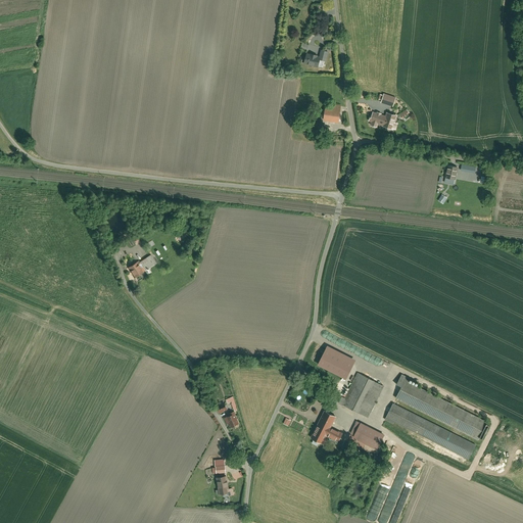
[(319,56),(307,53),(303,64),(318,68),(320,60),(325,62),(328,51),(321,49),(319,56)]
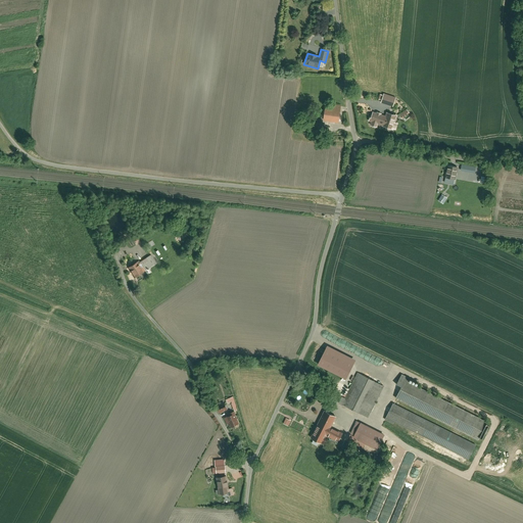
[(392,106),(395,98),(384,94),(381,103),(392,106)]
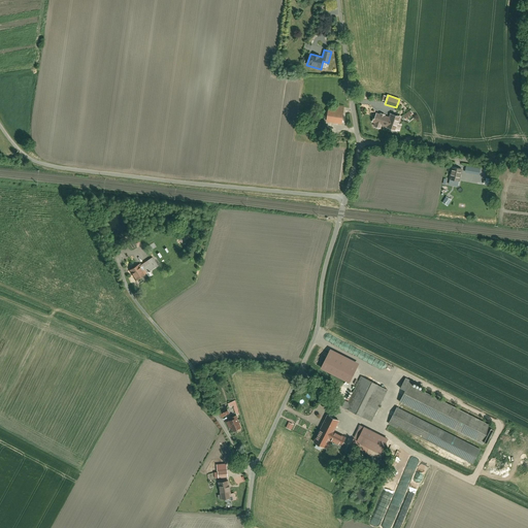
[(341,127),(344,108),(328,106),(326,125),(341,127)]
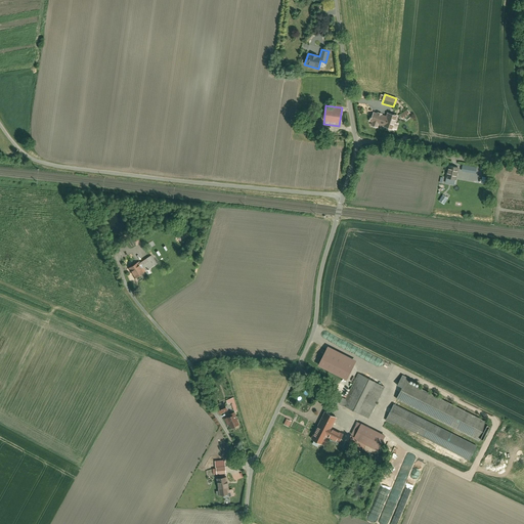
[(374,113),(373,117),(372,116),(370,121),(373,122),(372,125),(378,127),(379,124),(384,126),(387,117),(374,113)]
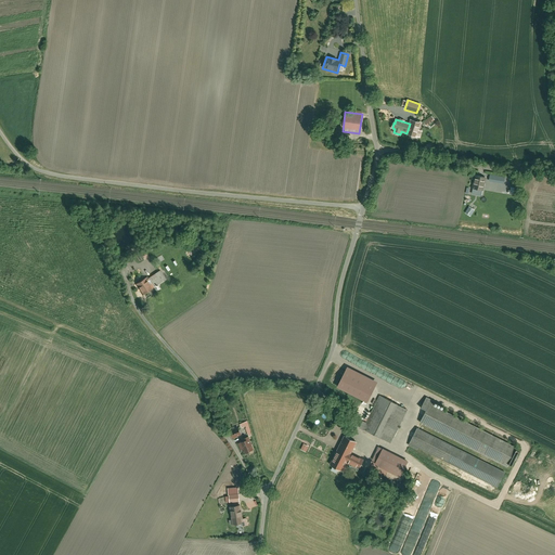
[(417,123),(411,120),(410,124),(407,133),(416,137),(416,136),(420,137),(422,131),(418,130),(421,123),(417,121),(417,123)]
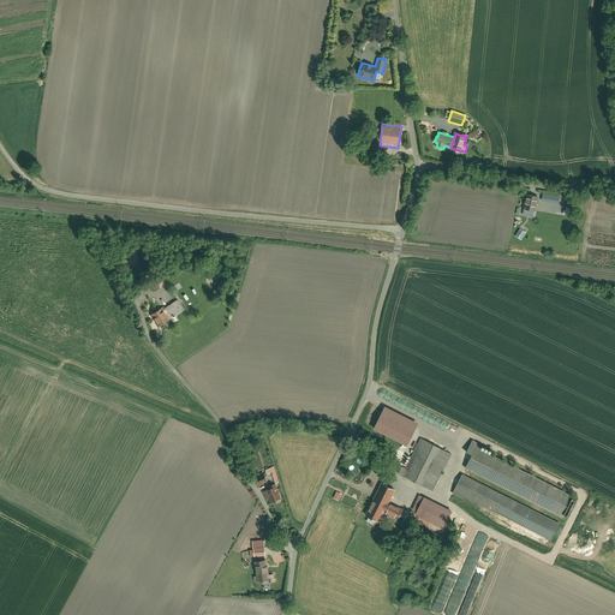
[(535,213),(538,196),(525,193),(523,210),(535,213)]
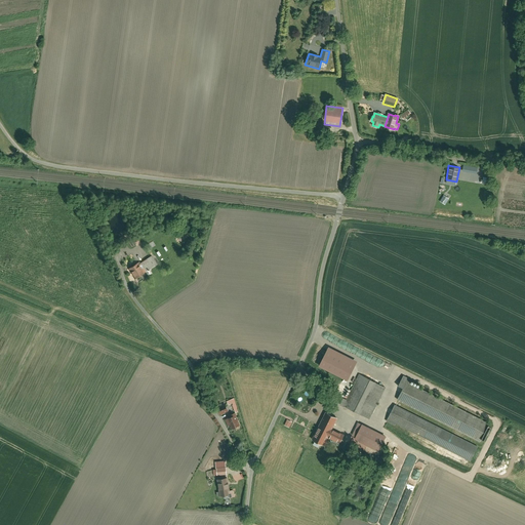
[(440,201),(445,205),(449,199),(444,195),(440,201)]
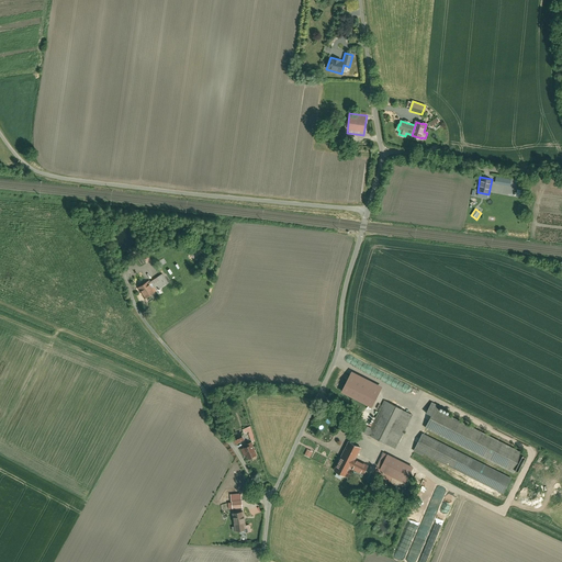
[(141,261),(148,258),(143,249),(136,254),(138,257),(141,261)]
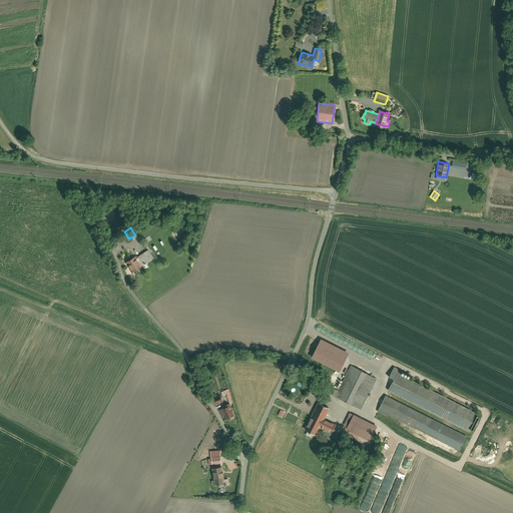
[(135,255),(124,263),(133,277),(147,268),(145,265),(153,260),(147,249),(135,258),(135,255)]
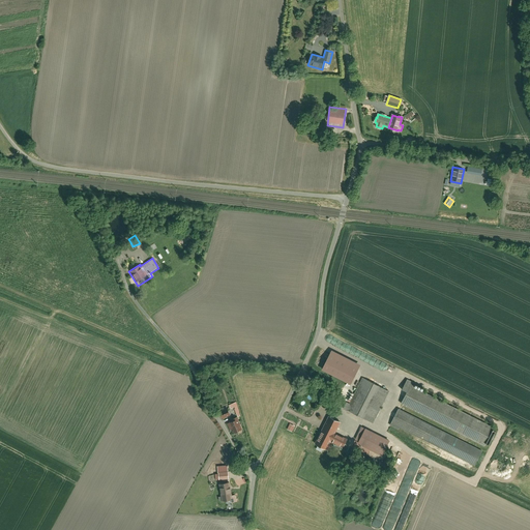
[(363,363),(333,349),(324,369),(354,383),(363,363)]
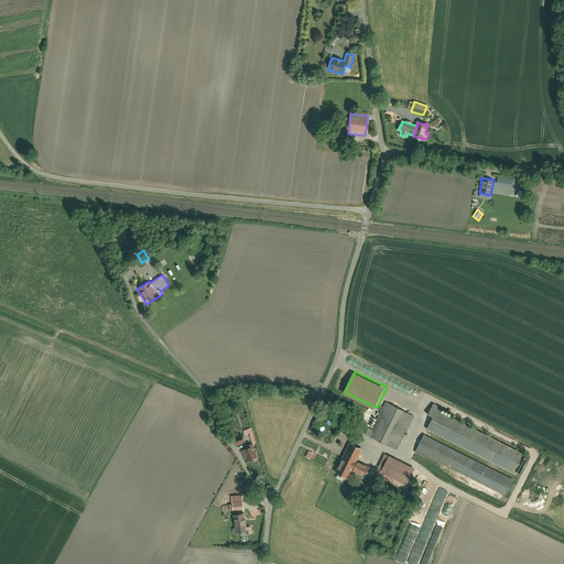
[(414,416),(384,402),(367,436),(397,451),(414,416)]
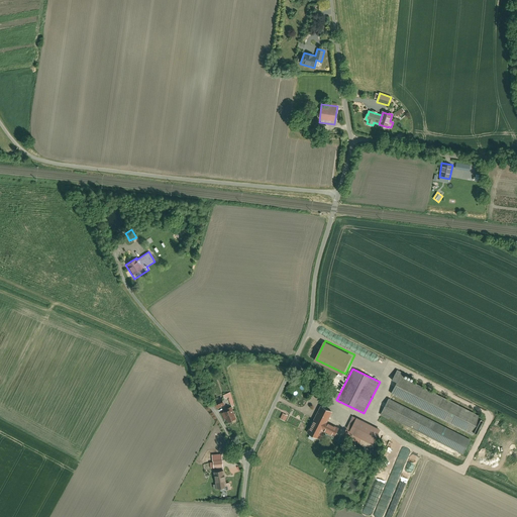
[(396,383),(391,393),(473,435),(474,432),(477,433),(484,420),(481,418),(482,417),(403,377),(404,374),(397,370),(391,380),(396,383)]
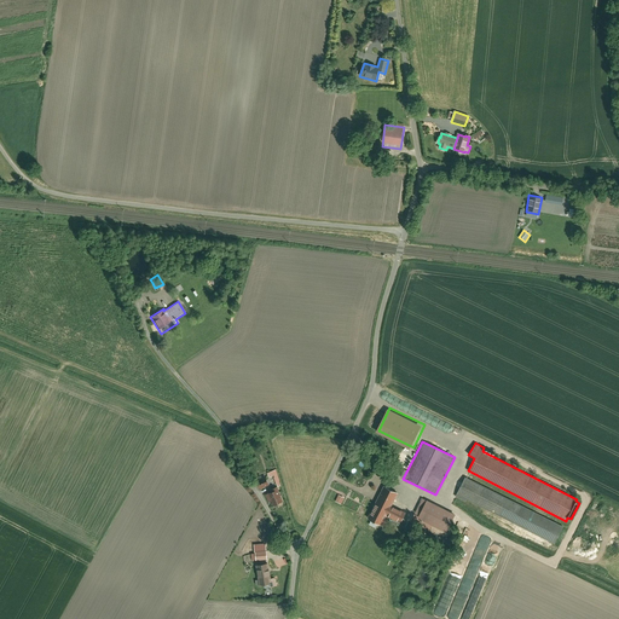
[(267,472),(270,478),(275,476),(277,487),(281,486),(277,469),(267,472)]
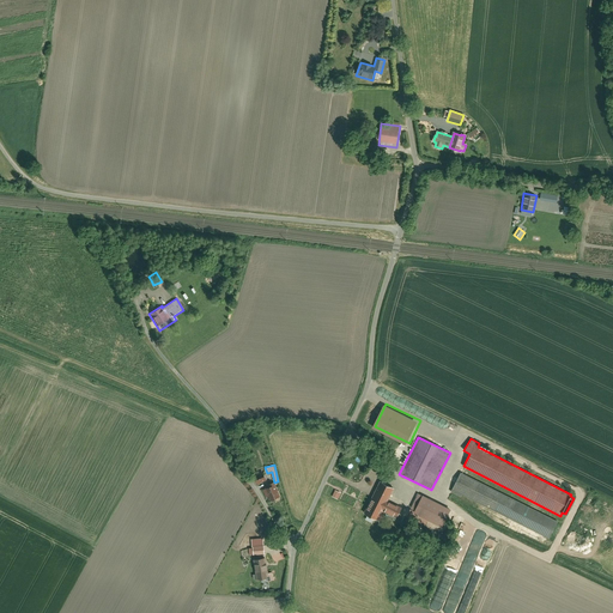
[(256,485),(266,480),(262,471),(253,475),(256,485)]
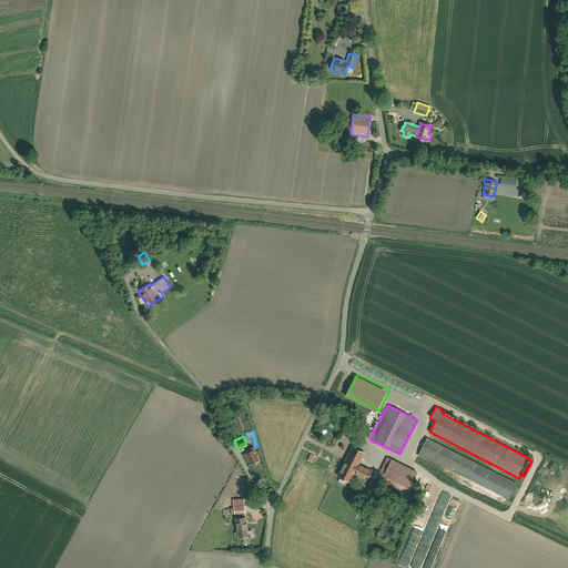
[(517,484),(426,437),(417,456),(423,459),(424,456),(508,499),(517,484)]
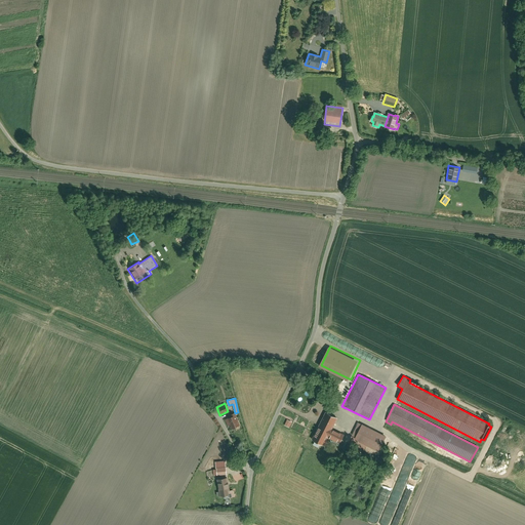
[(337,418),(324,412),(311,440),(323,446),(328,437),(339,443),(345,434),(332,428),(337,418)]
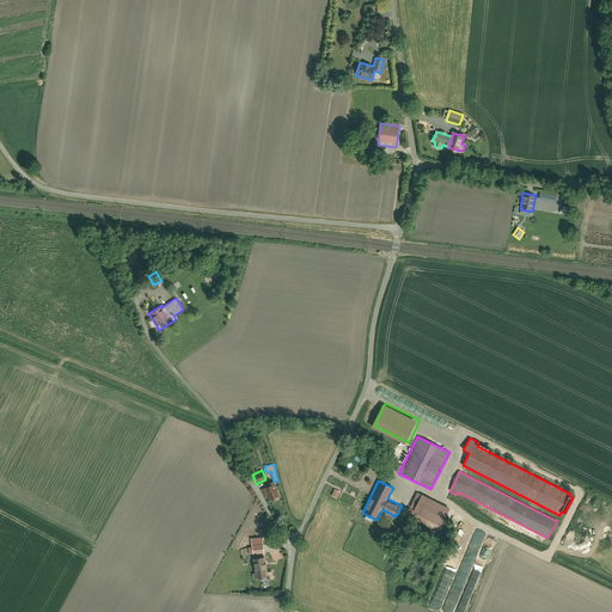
[(280,497),(273,482),(270,483),(271,485),(262,490),(264,497),(268,496),(269,501),(280,497)]
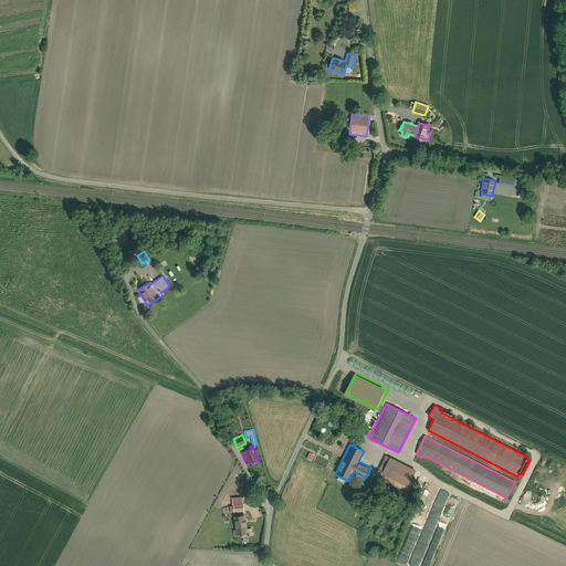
[(315,456),(308,453),(305,460),(312,462),(315,456)]
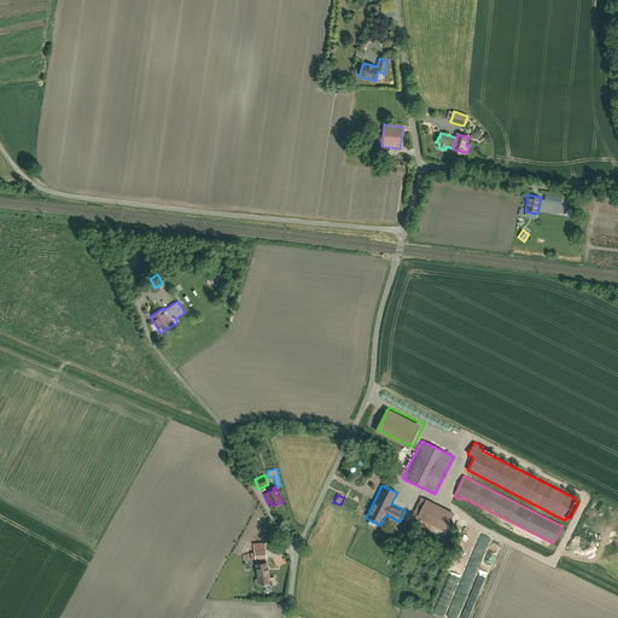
[(435,505),(418,496),(407,518),(410,520),(424,526),(435,505)]
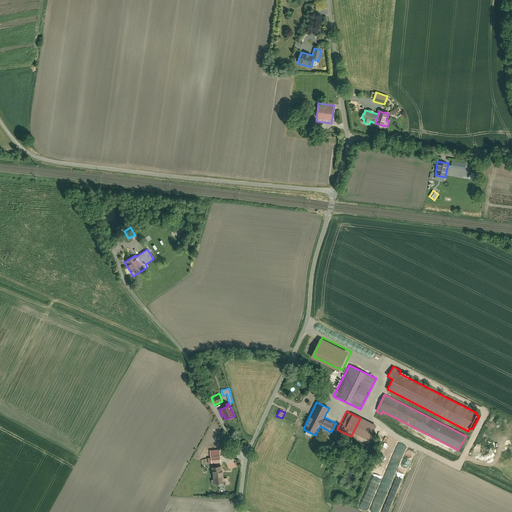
[(345,440),(343,438),(341,437),(339,436),(336,437),(335,439),(334,441),(333,443),(334,445),(335,447),(337,448),(340,449),(342,448),(344,446),(345,444),(345,442),(345,440)]
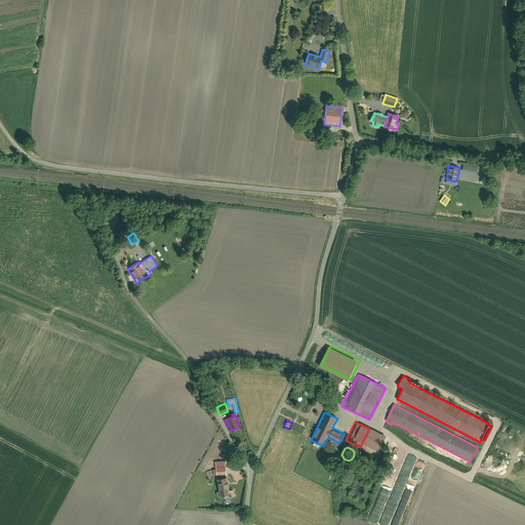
[(216,476),(226,475),(225,468),(215,468),(215,470),(216,476)]
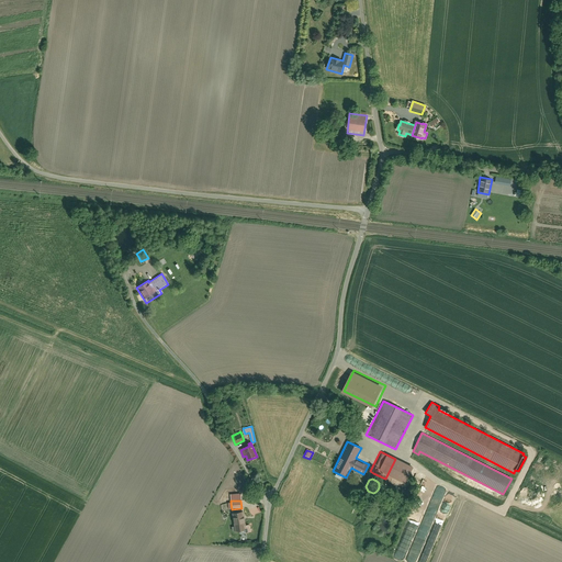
[(245,525),(243,512),(233,513),(235,531),(245,530),(245,532),(249,531),(248,525),(245,525)]
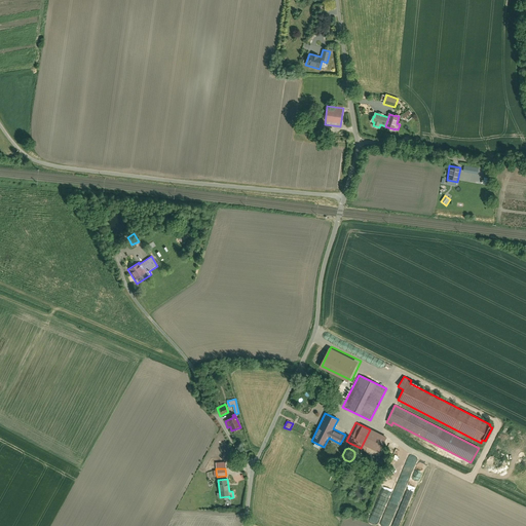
[(382,494),(372,522),(378,524),(388,496),(382,494)]
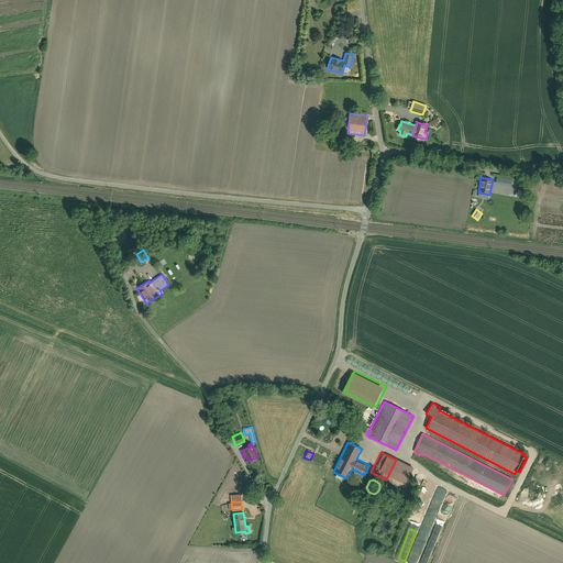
[(420,562),(427,562),(435,540),(430,538),(430,540),(429,540),(420,562)]
